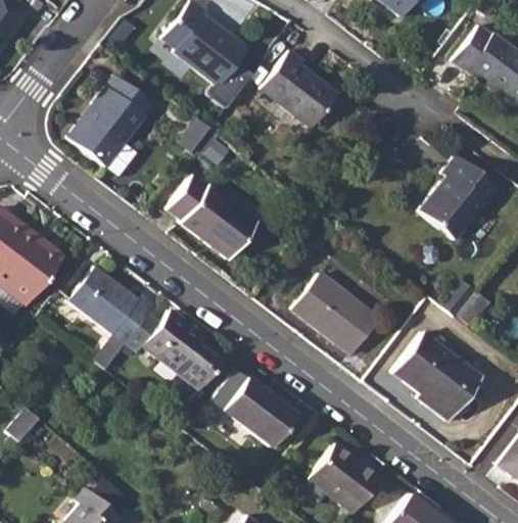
[(16,0),(0,0),(0,51),(31,10),(16,0)]
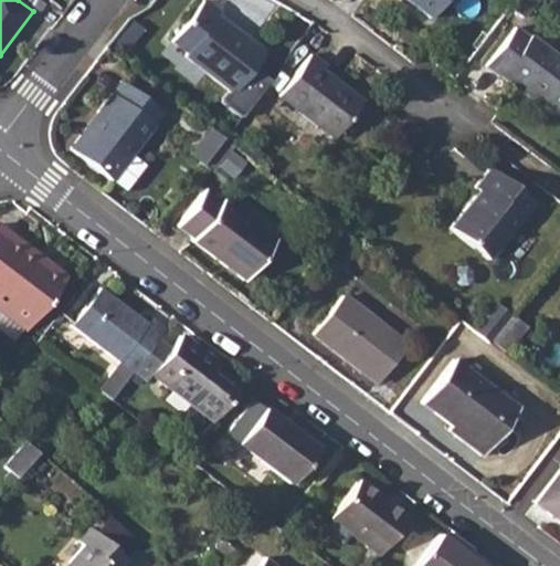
[(410,0),(435,19),(450,0),(410,0)]
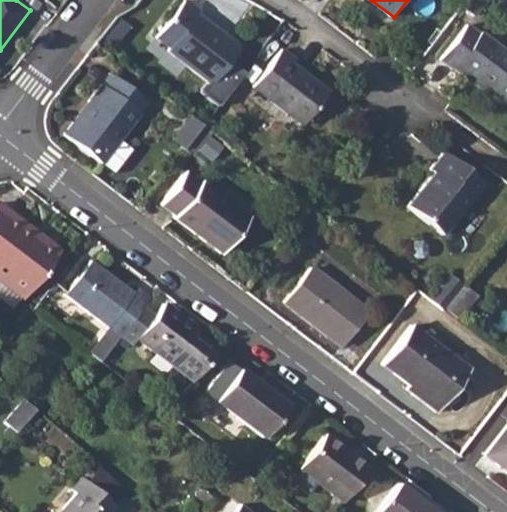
[(470,0),(465,7),(477,16),(490,0),(470,0)]
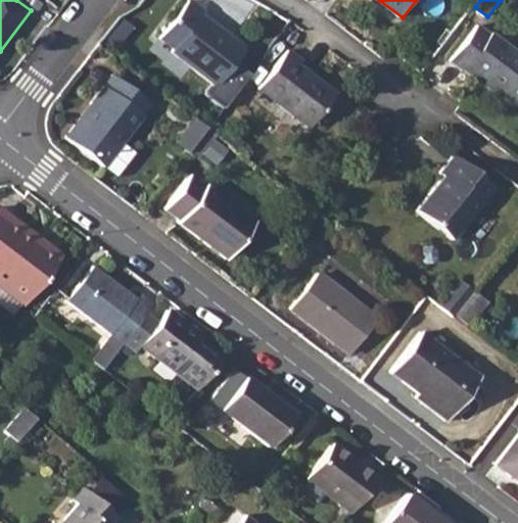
[(191,1),(162,38),(177,49),(175,52),(216,83),(208,93),(227,107),(252,74),(238,62),(247,50),(204,16),(207,13),(191,1)]
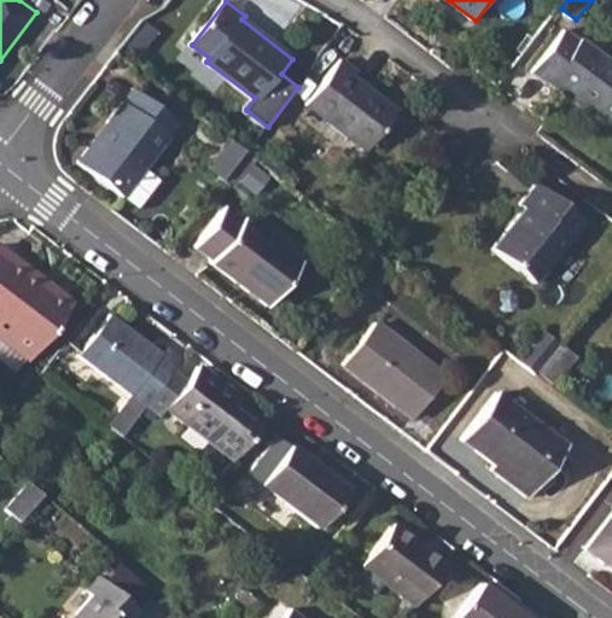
[(536,74),(551,85),(554,80),(598,114),(611,123),(611,62),(583,40),(581,42),(567,31),(536,74)]
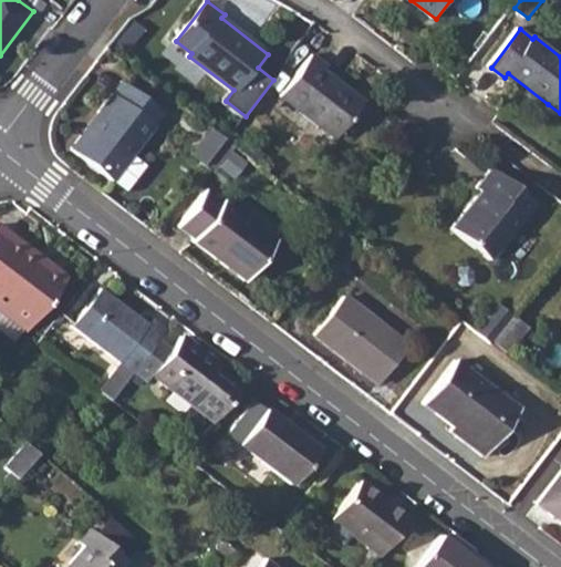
[(315,54),(284,96),(339,138),(367,102),(328,72),(331,68),(315,54)]
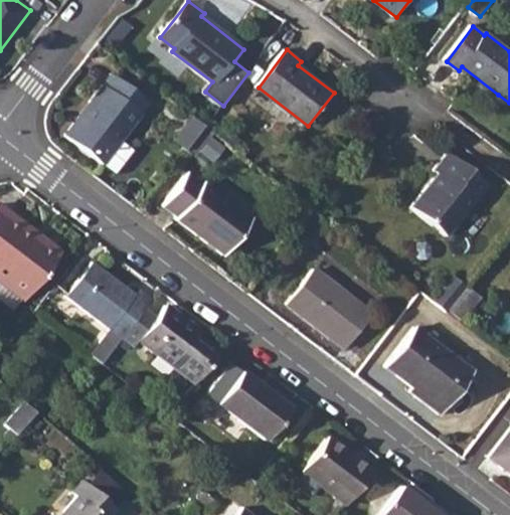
[(462,66),(459,70),(494,99),(498,95),(462,66)]
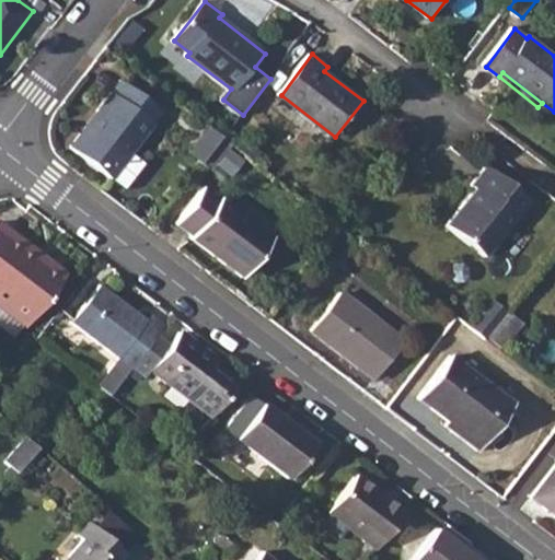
[(124,82),(89,128),(94,131),(129,85),(124,82)]
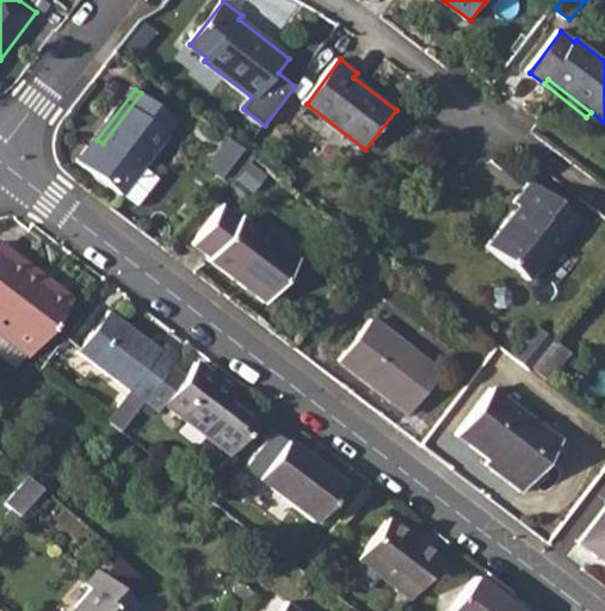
[(103,143),(97,140),(80,162),(124,196),(180,123),(141,93),(103,143)]
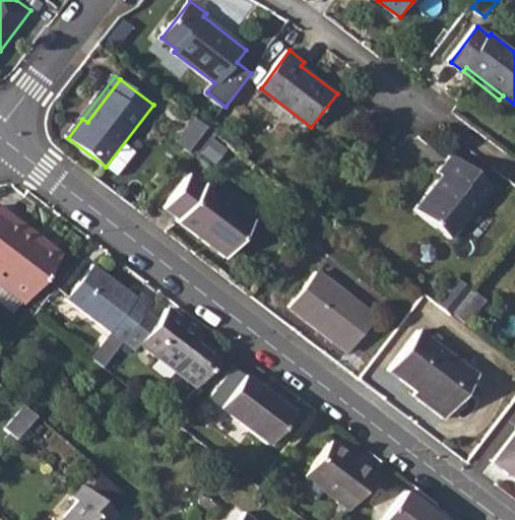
[(209,128),(197,119),(177,143),(189,153),(190,151),(209,128)]
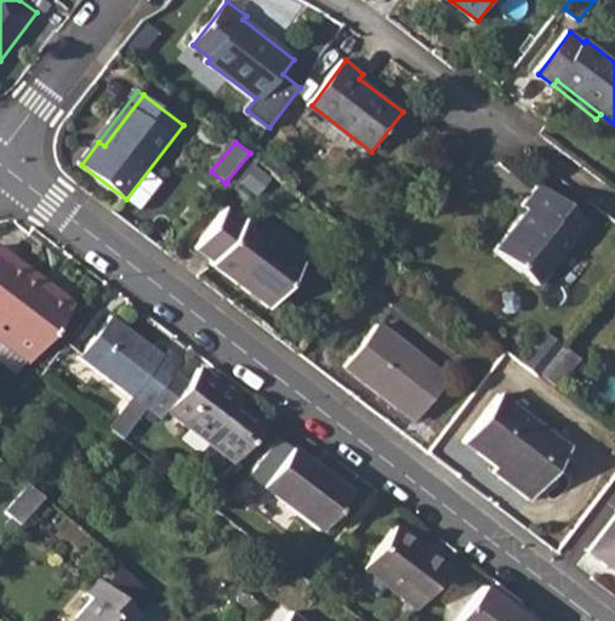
[(250,153),(227,181),(239,191),(262,161),(250,153)]
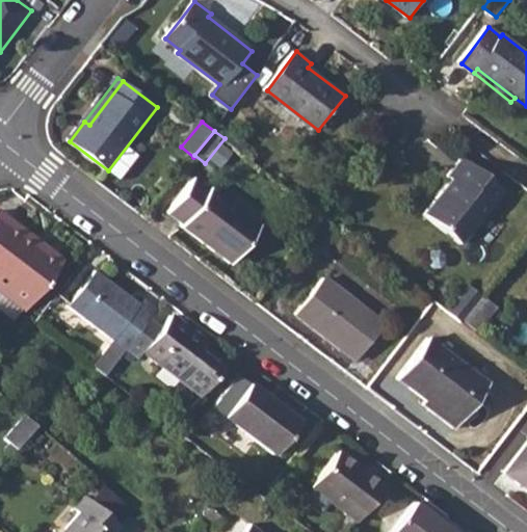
[(454,181),(427,216),(463,243),(506,190),(465,159),(451,178),(454,181)]
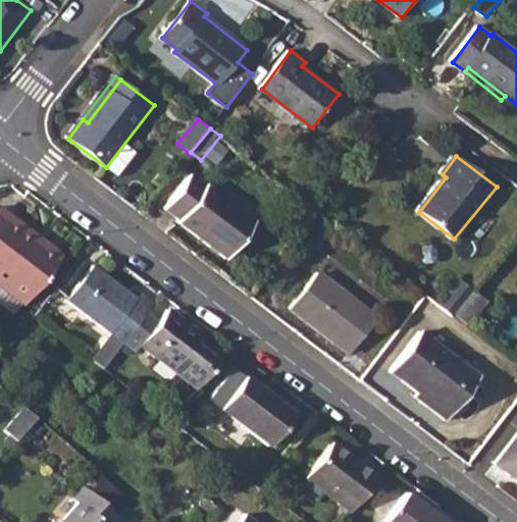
[(193,176),(167,209),(183,220),(182,223),(229,260),(258,222),(209,185),(207,187),(193,176)]
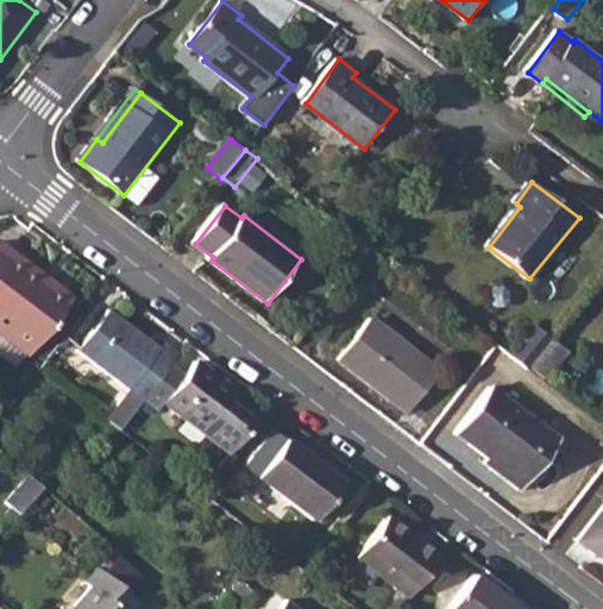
[(0,330),(29,353),(31,353),(73,301),(0,244),(0,330)]
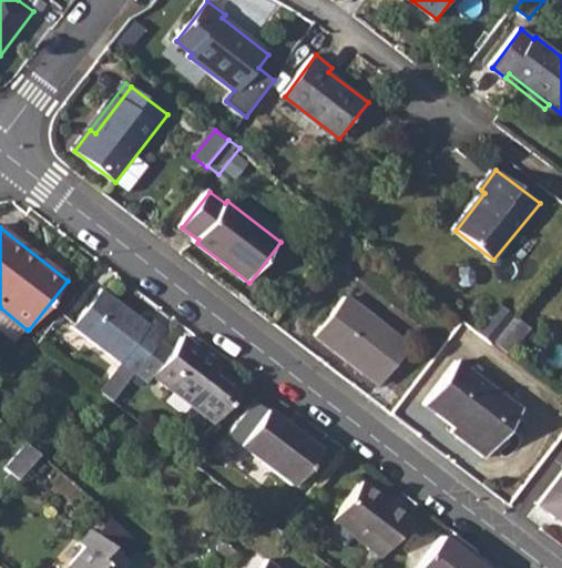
[(74,327),(135,374),(144,362),(160,342),(164,336),(152,326),(103,288),(74,327)]
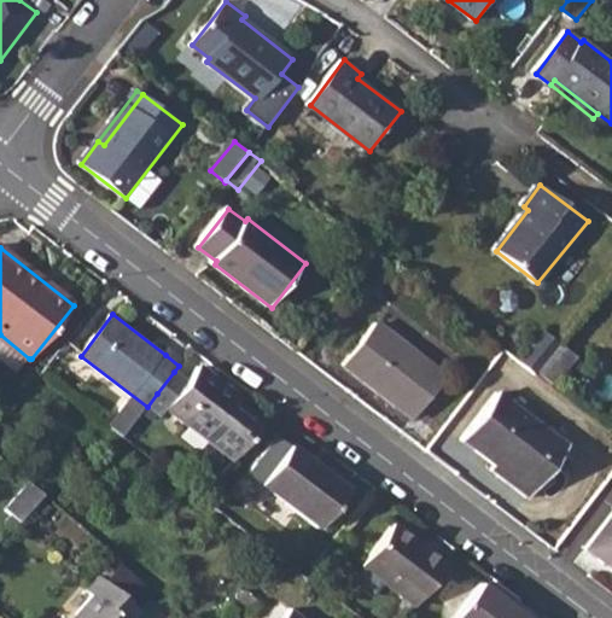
[(379,322),(347,365),(415,418),(448,375),(379,322)]
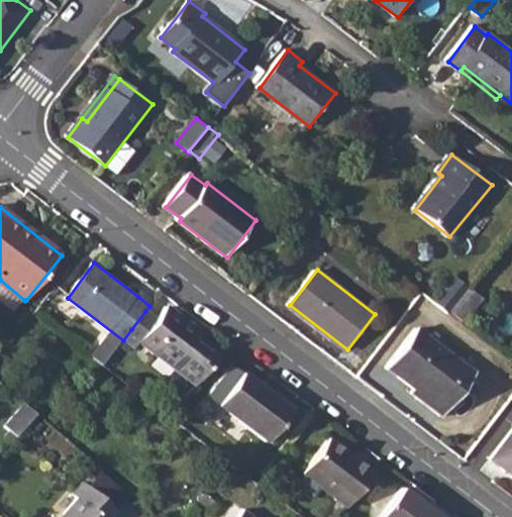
[(459,278),(438,303),(450,312),(453,310),(471,288),(459,278)]
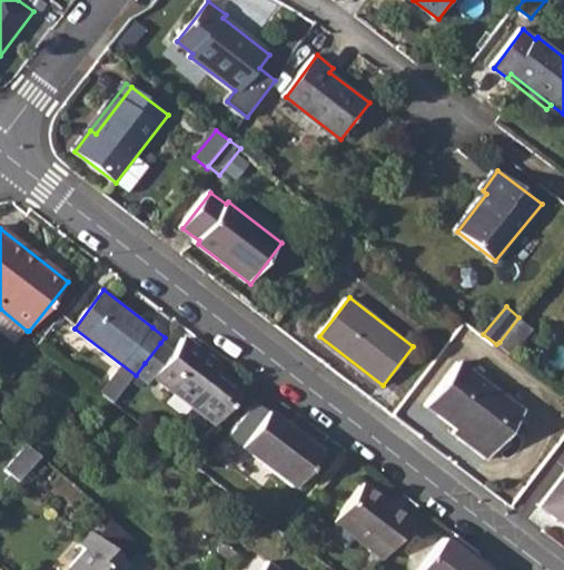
[(27,331),(0,308),(0,328),(18,342),(27,331)]
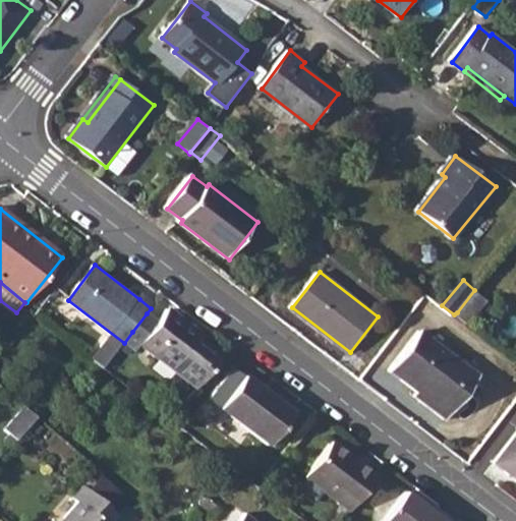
[(474,290),(457,312),(469,323),(489,301),(474,290)]
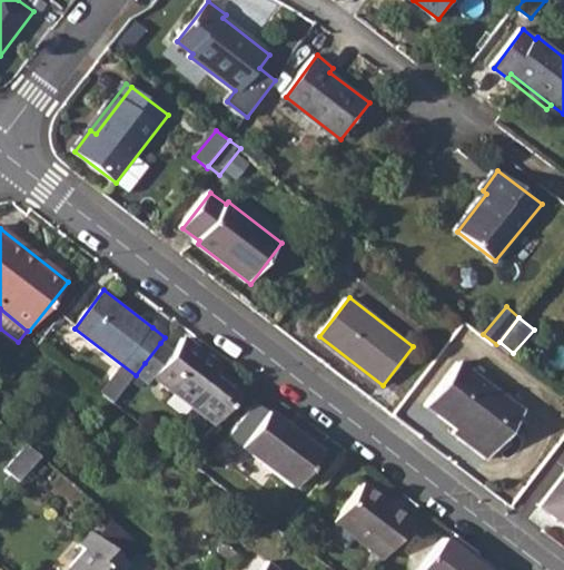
[(156,322),(152,327),(165,337),(169,332),(156,322)]
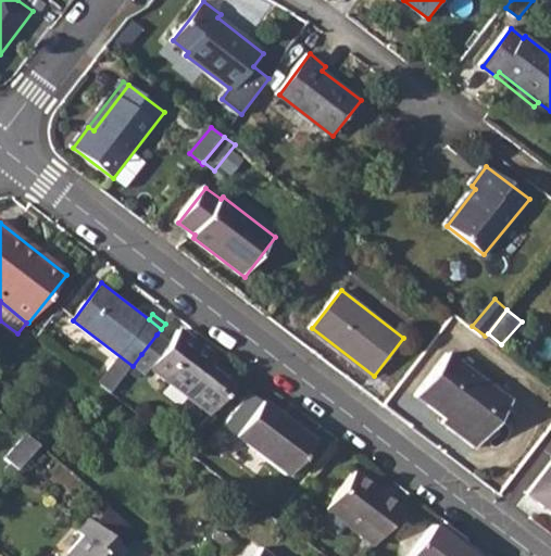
[(151,368),(212,415),(238,380),(215,363),(218,358),(180,331),(170,344),(154,365),(141,354),(133,366),(146,376),(151,368)]
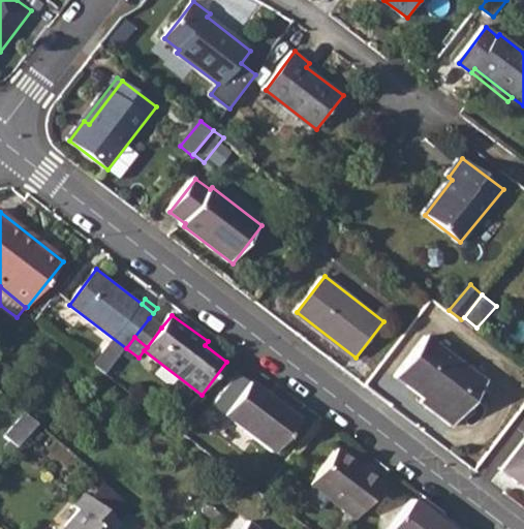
[(149,318),(134,337),(147,347),(161,328),(149,318)]
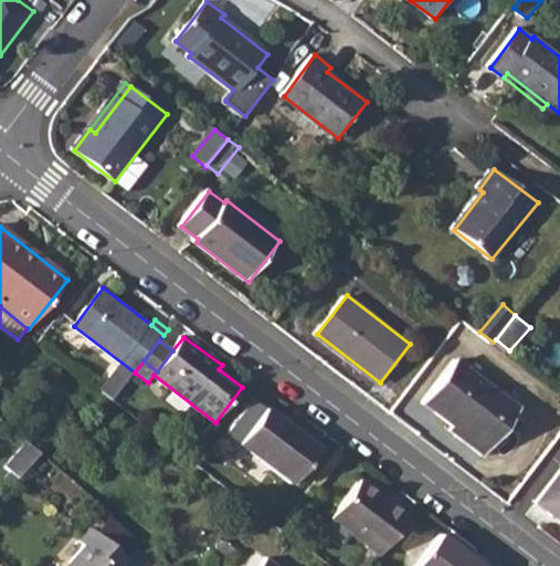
[(458,360),(425,402),(455,426),(452,429),(486,454),(521,408),(458,360)]
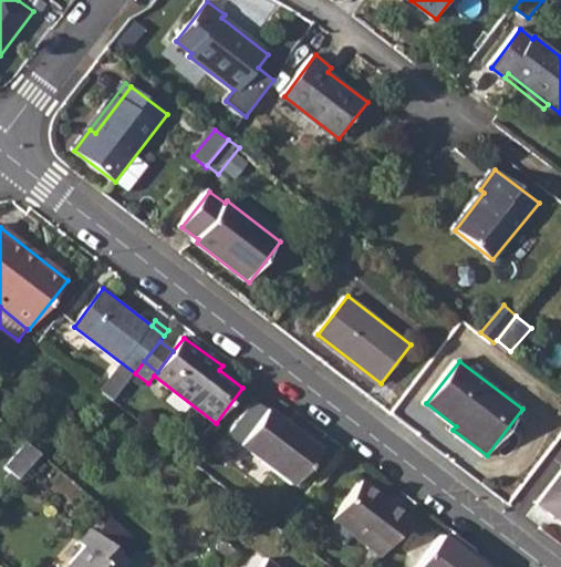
[(269,409),(241,444),(293,483),(321,447),(269,409)]
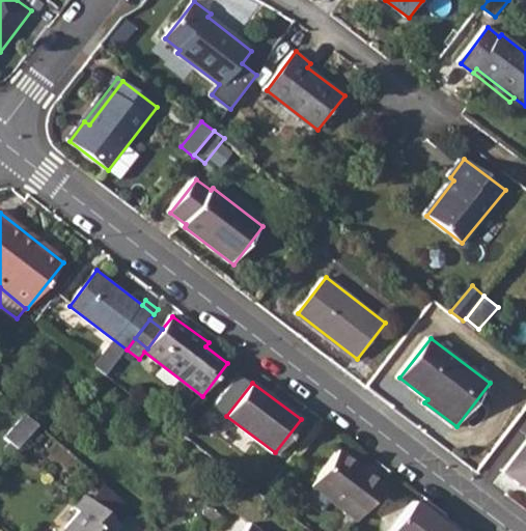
[(5,449),(14,456),(42,424),(28,414),(7,439),(11,443),(5,449)]
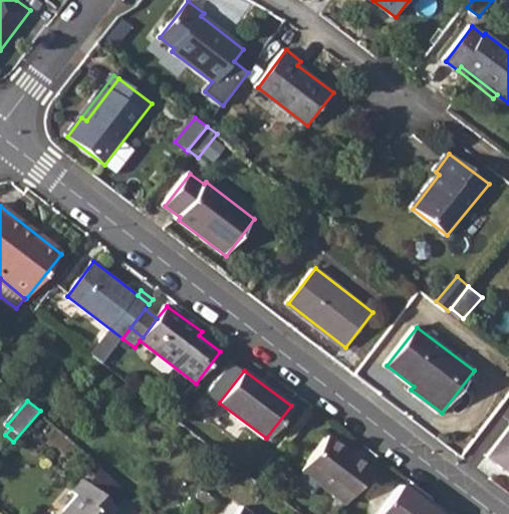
[(508,430),(490,456),(508,470),(508,430)]
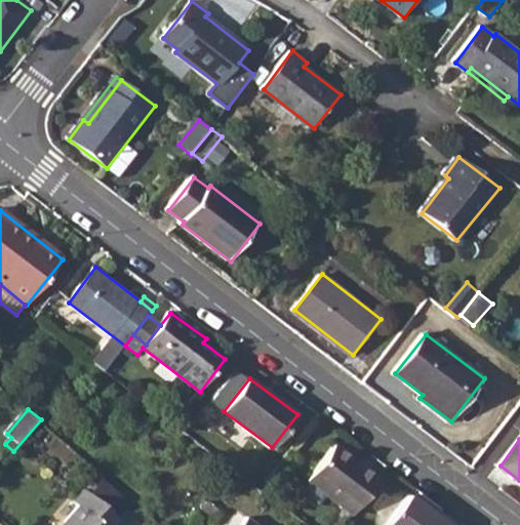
[(310,481),(354,515),(381,480),(335,445),(310,481)]
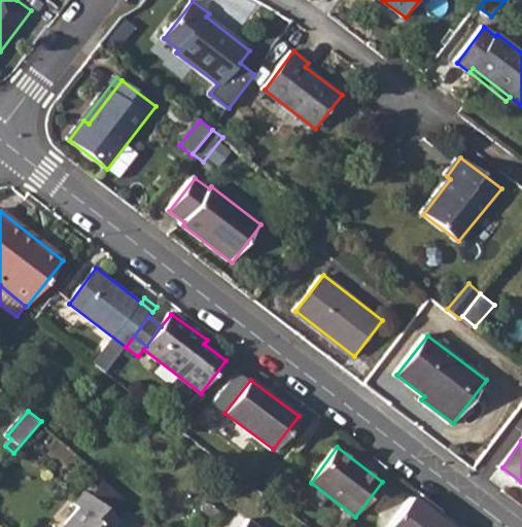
[(109,478),(98,491),(126,515),(137,501),(109,478)]
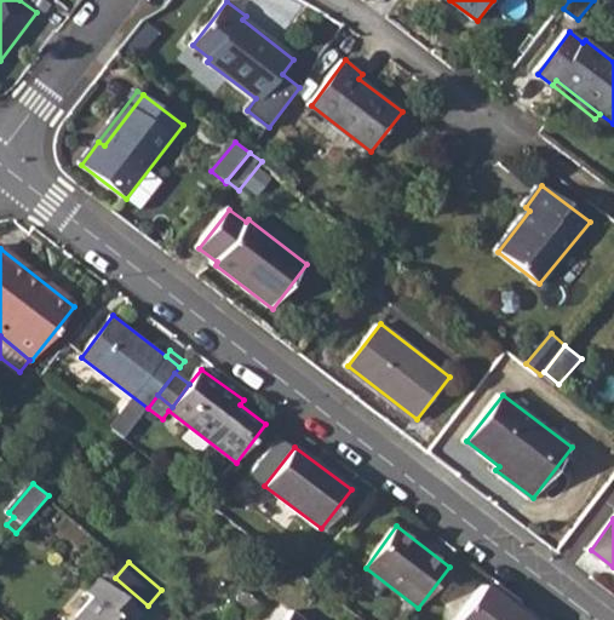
[(95,598),(75,619),(138,619),(144,614),(102,579),(90,593),(95,598)]
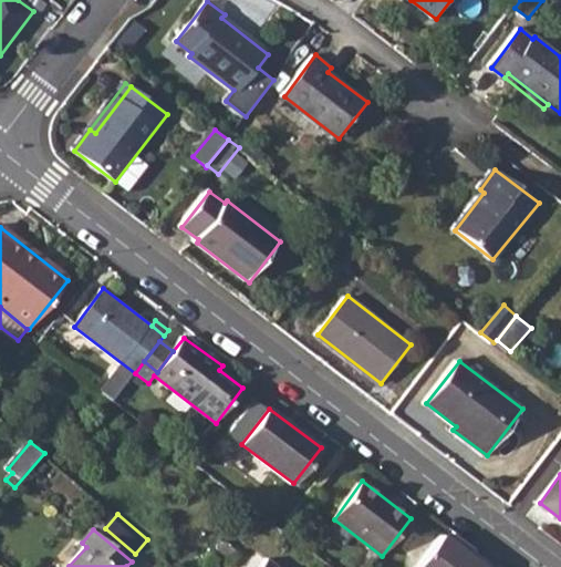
[(485,566),(444,535),(418,566),(485,566)]
